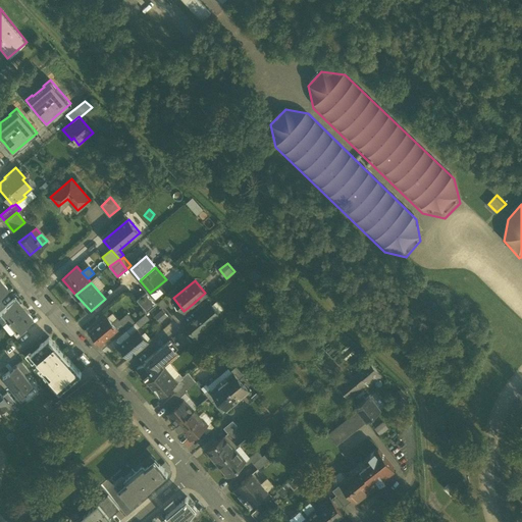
[(205,293),(193,304),(197,308),(207,300),(210,298),(205,293)]
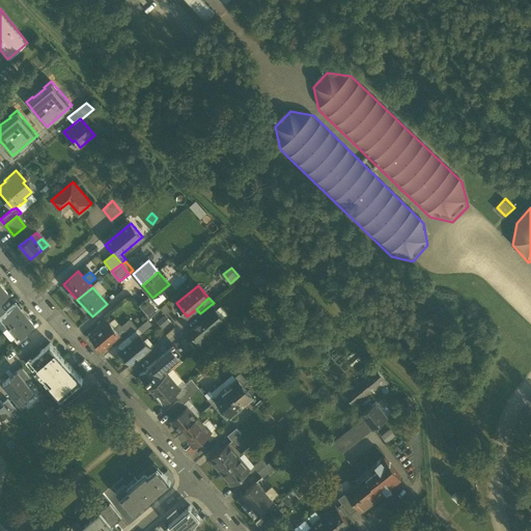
[(159,310),(151,301),(142,308),(150,317),(159,310)]
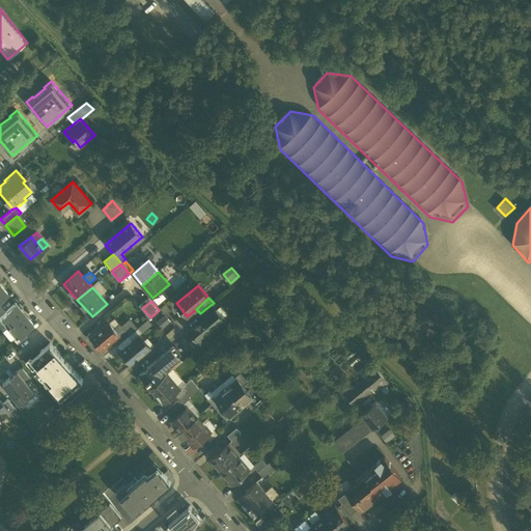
[(6,311),(0,316),(0,317),(8,328),(25,313),(16,303),(6,311)]
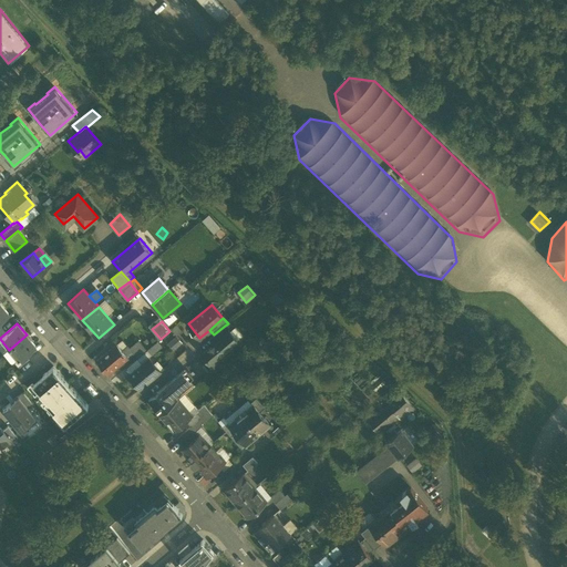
[(225,326),(214,334),(209,338),(214,343),(229,331),(225,326)]
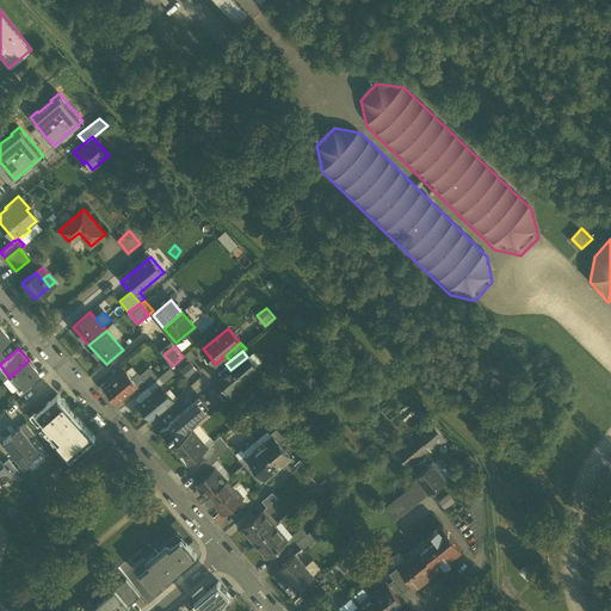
[(230,370),(218,381),(230,396),(235,393),(232,387),(255,366),(247,357),(230,370)]
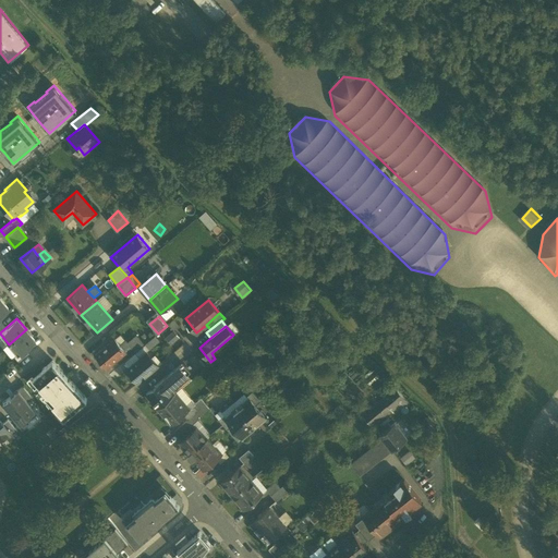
[(26,329),(9,344),(17,355),(25,349),(35,340),(26,329)]
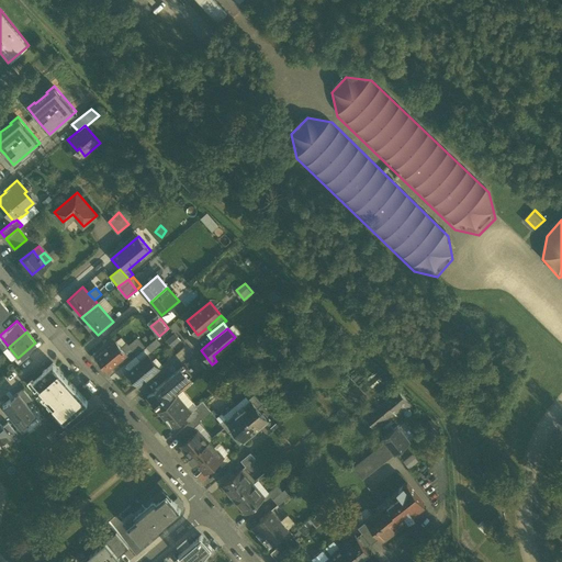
[(169,339),(177,349),(184,341),(177,333),(169,339)]
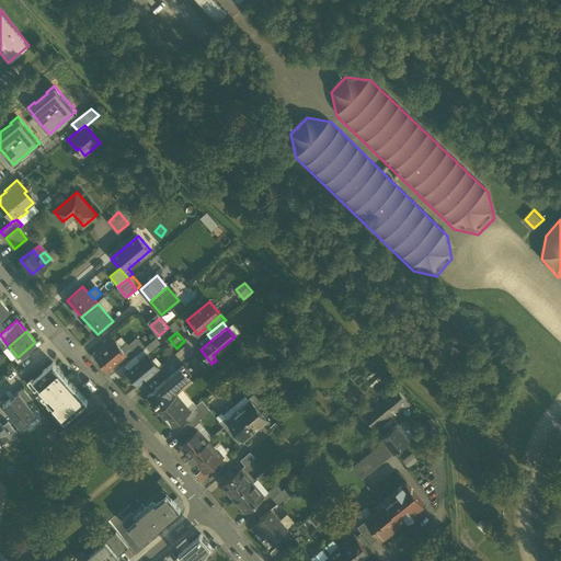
[(128,344),(128,345),(130,348),(136,355),(145,347),(137,338),(128,344)]
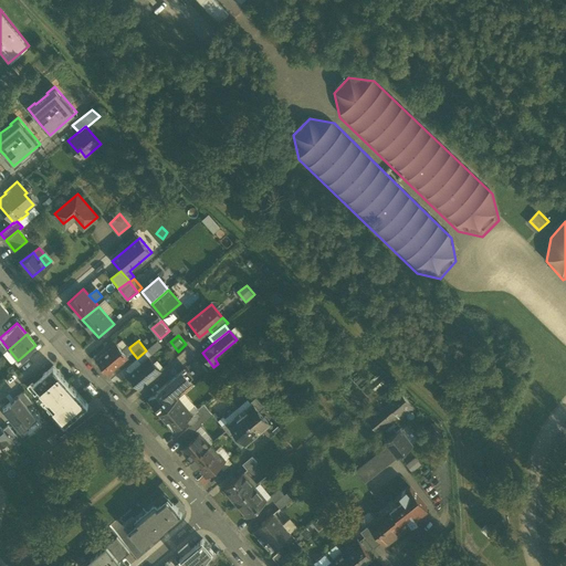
[(122,349),(116,344),(97,359),(108,373),(127,356),(122,349)]
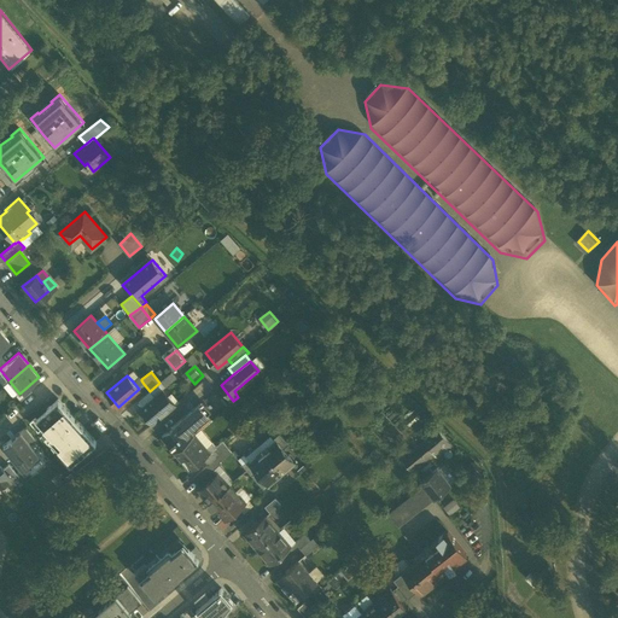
[(139,377),(133,382),(139,389),(144,384),(141,380),(141,379),(139,377)]
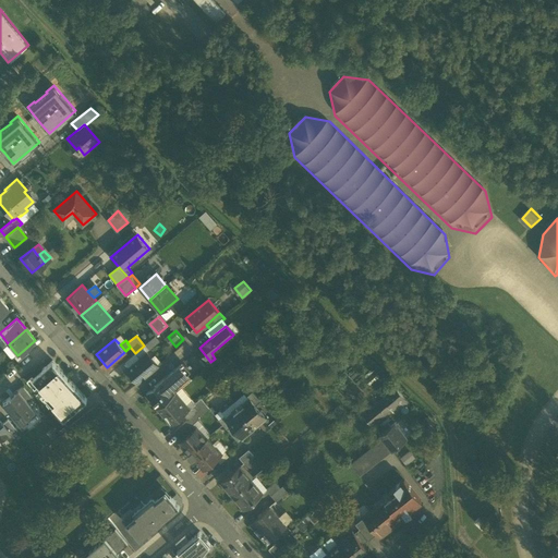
[(144,346),(135,353),(140,358),(149,350),(145,344),(144,346)]
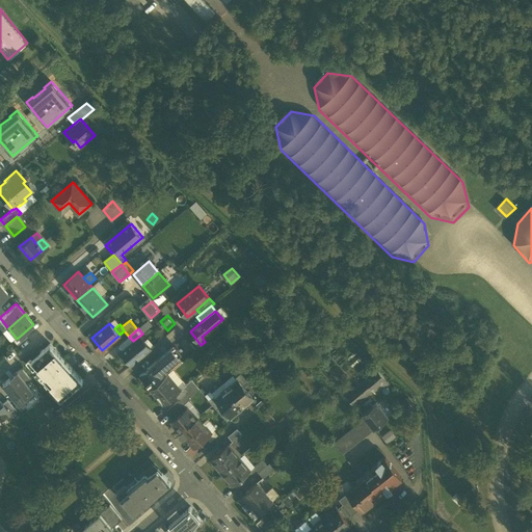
[(24,333),(17,339),(14,341),(18,346),(27,338),(24,333)]
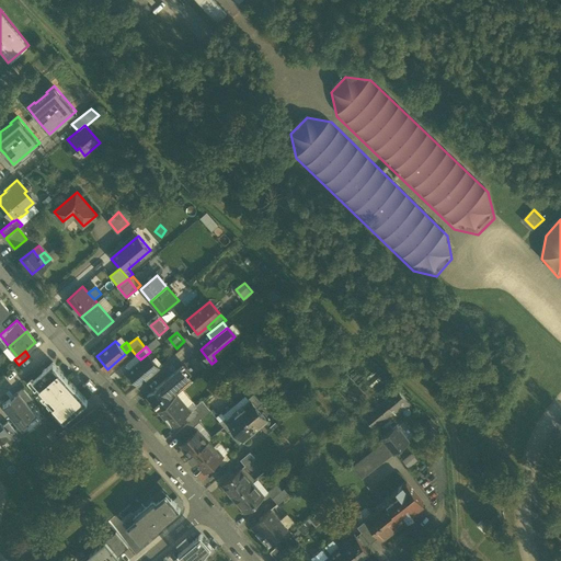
[(148,354),(127,370),(139,385),(159,367),(148,354)]
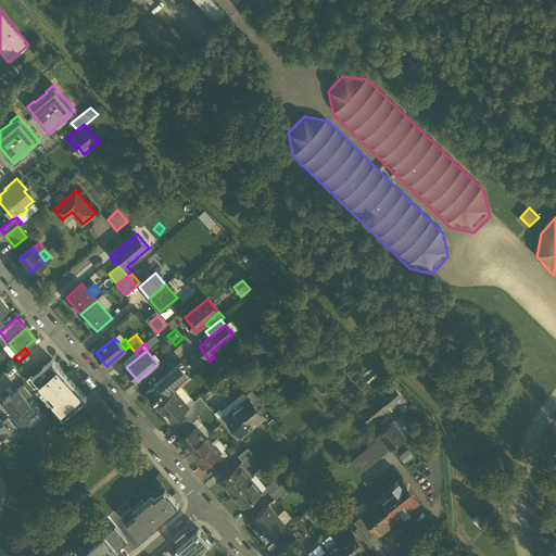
[(86,399),(52,361),(32,379),(65,417),(86,399)]
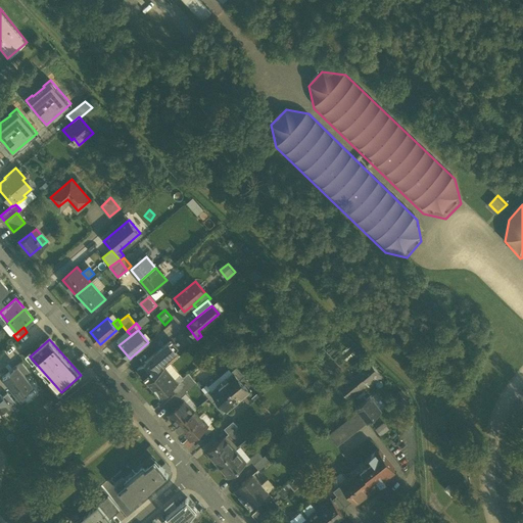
[(152,355),(137,369),(148,381),(148,382),(163,369),(159,364),(176,350),(169,343),(153,357),(152,355)]
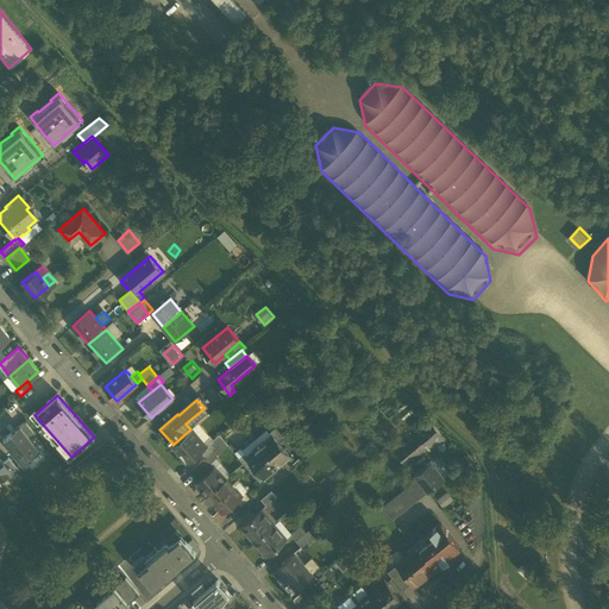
[(35,434),(25,421),(19,426),(20,427),(30,439),(35,434)]
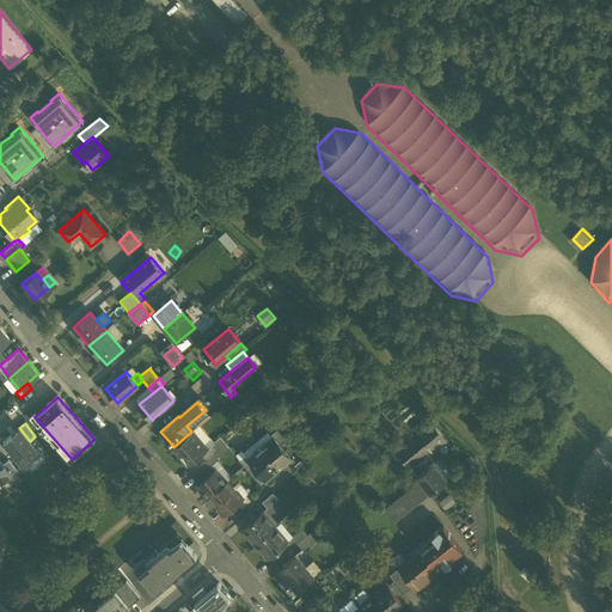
[(444,435),(435,424),(428,430),(438,441),(444,435)]
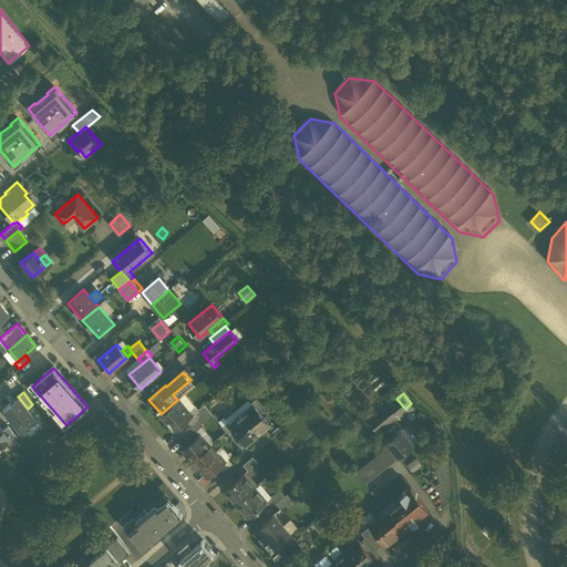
[(19,398),(11,404),(10,403),(2,409),(19,430),(34,416),(28,409),(19,398)]
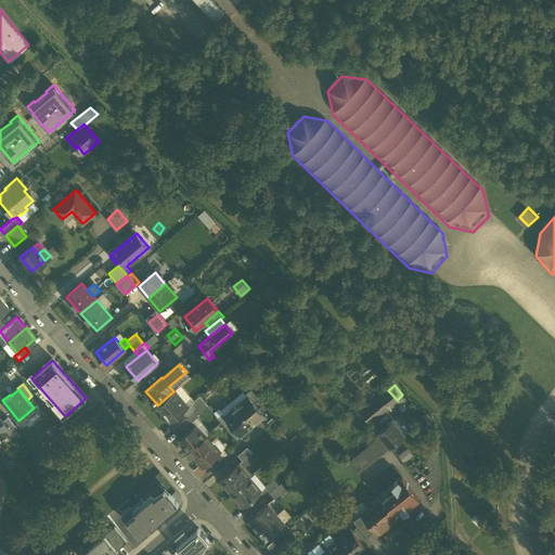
[(181,398),(175,389),(173,391),(157,405),(171,421),(182,412),(189,407),(189,405),(185,402),(186,401),(182,397),(181,398)]
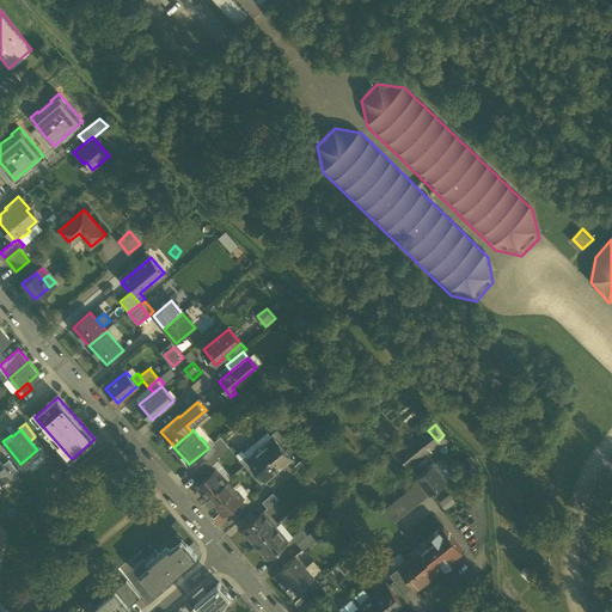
[(286,440),(276,429),(271,434),(273,435),(274,435),(281,444),(286,440)]
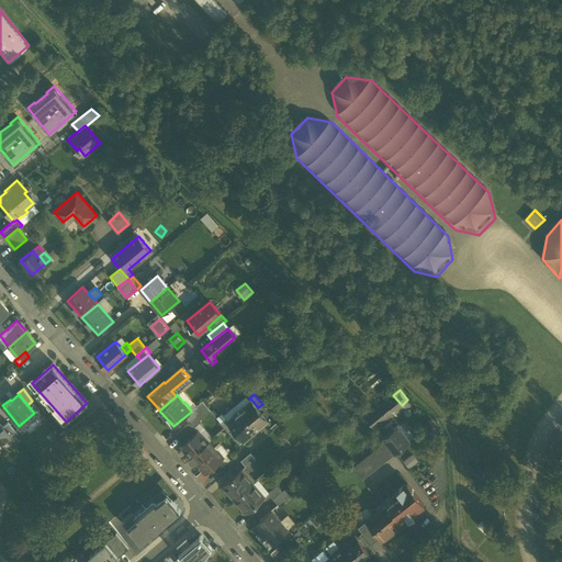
[(402,405),(393,395),(385,401),(394,411),(402,405)]
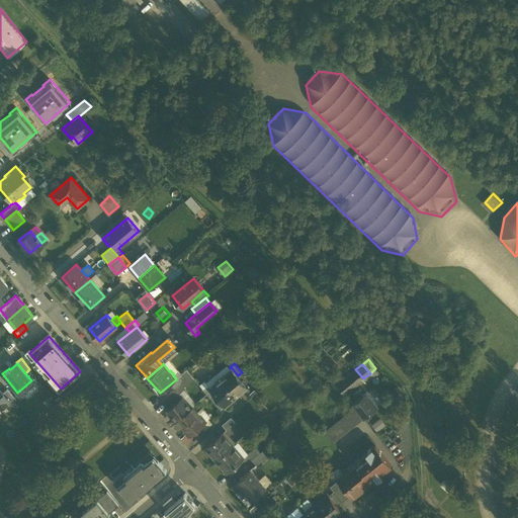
[(238,375),(232,368),(231,368),(226,373),(226,375),(221,378),(236,397),(238,394),(238,393),(241,391),(242,391),(245,389),(246,385),(242,380),(241,380),(238,376),(238,375)]
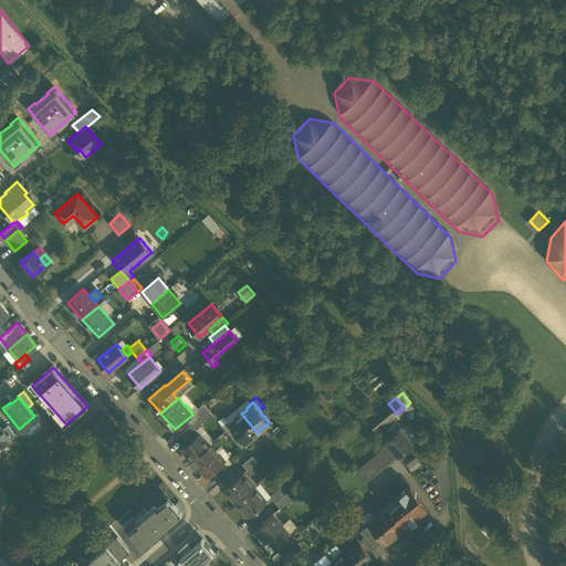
[(388,404),(376,416),(384,426),(397,413),(388,404)]
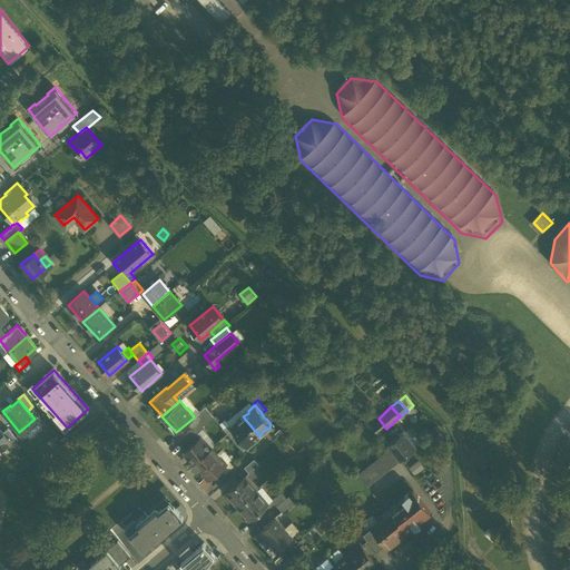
[(194,418),(187,423),(192,429),(193,428),(202,420),(197,414),(194,416),(194,418)]
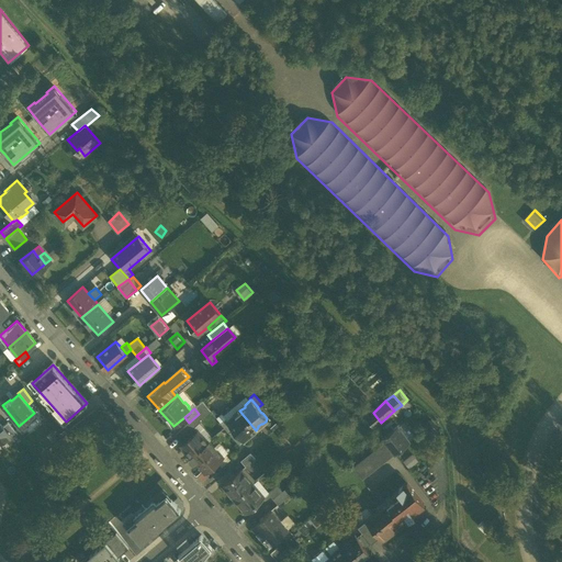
[(256,430),(239,411),(235,415),(233,414),(227,419),(234,428),(235,427),(238,431),(238,434),(242,438),(245,438),(249,436),(249,434),(251,431),(253,433),(256,430)]
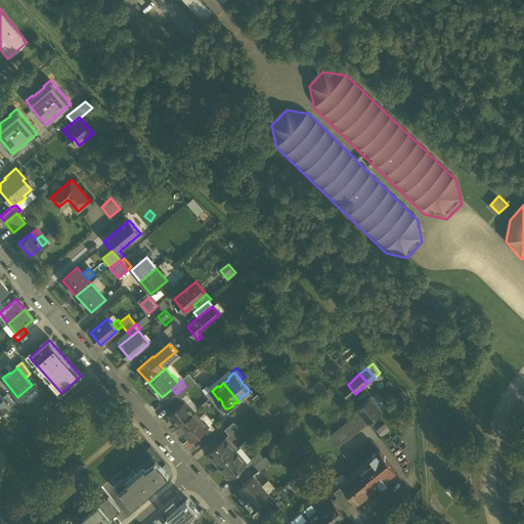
[(355,394),(348,385),(341,390),(349,399),(355,394)]
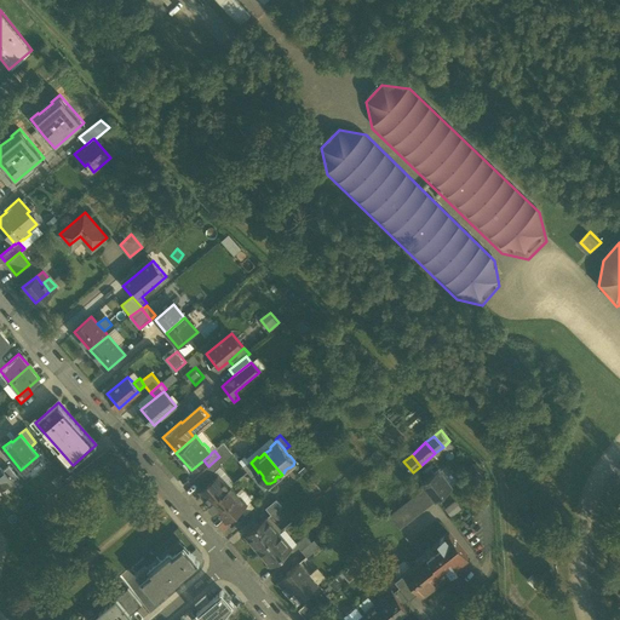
[(258,472),(251,463),(250,460),(242,466),(252,477),(258,472)]
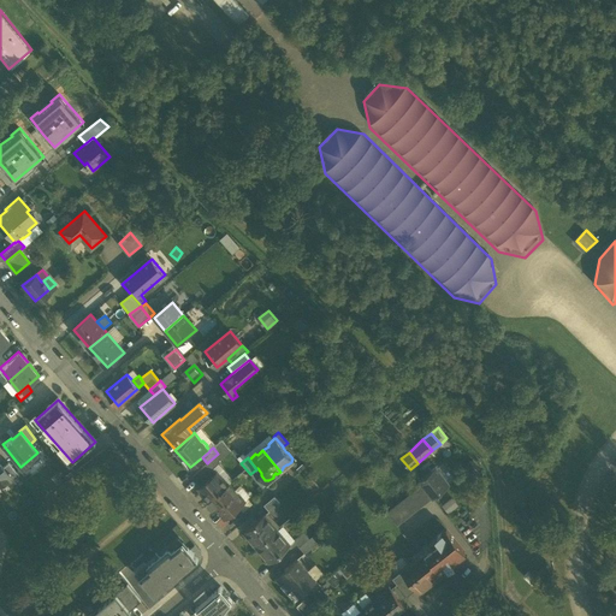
[(207,463),(191,477),(200,486),(217,472),(208,462),(207,463)]
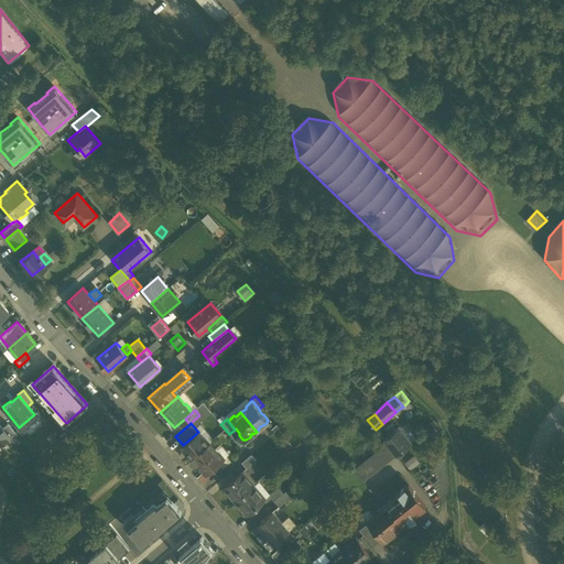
[(8,424),(2,429),(9,436),(12,440),(18,435),(8,424)]
